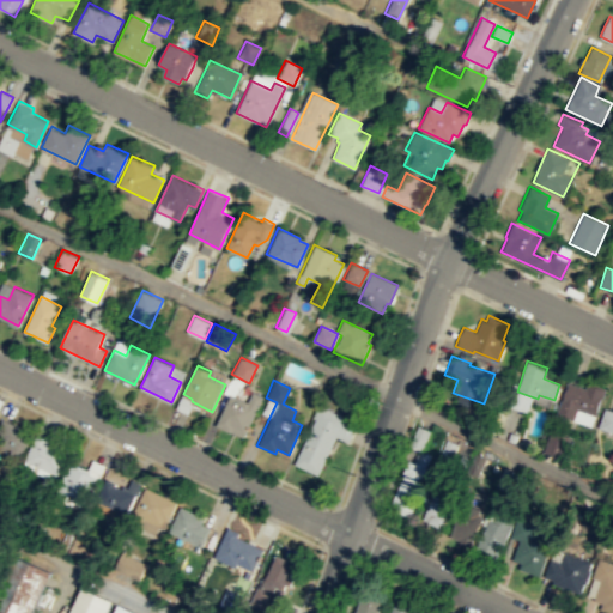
[(566,381),(584,387),(587,383),(604,389),(594,414),(577,408),(574,419),(556,413),(566,381)]
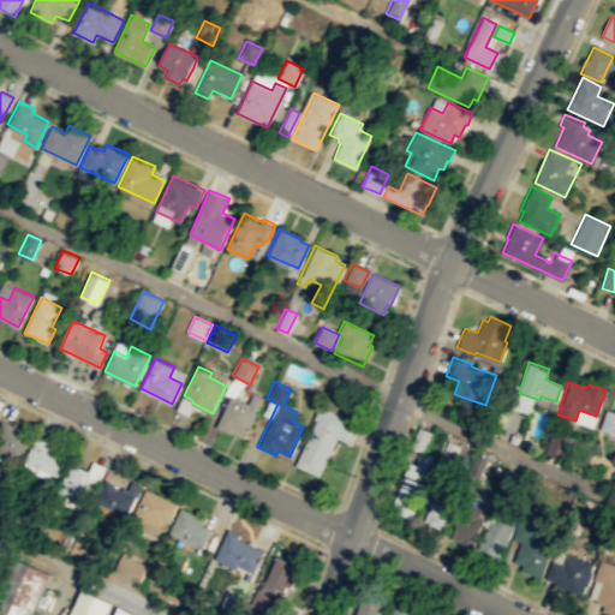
[(218,425),(232,394),(249,402),(255,392),(264,398),(245,437),(218,425)]
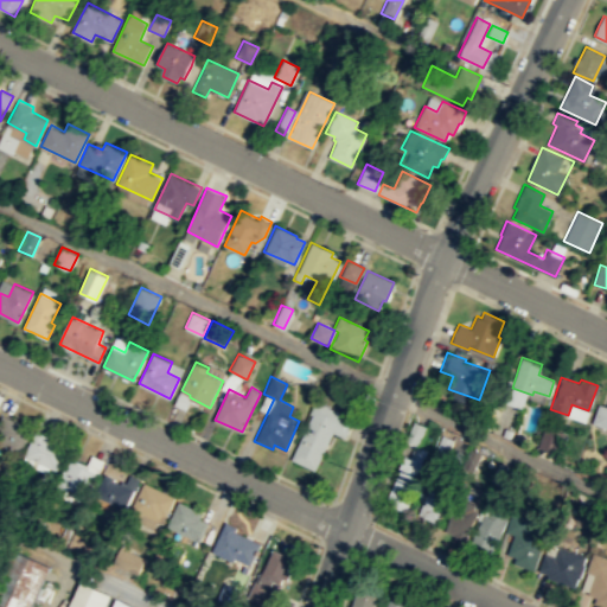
[(314,471),(291,459),(311,414),(308,413),(314,401),(353,419),(344,438),(332,432),(314,471)]
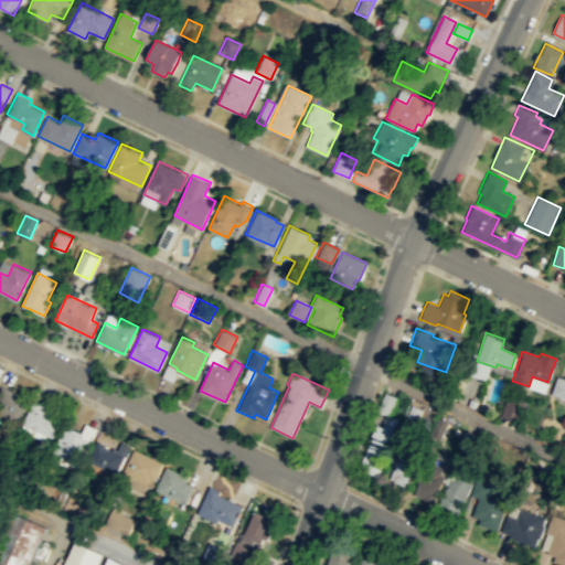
[(557,375),(564,379),(564,397),(551,393),(557,375)]
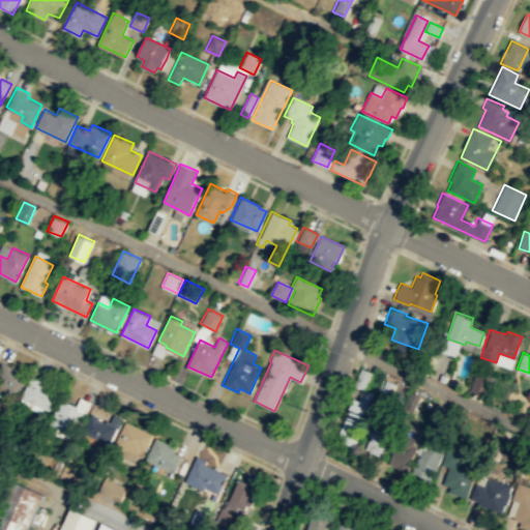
[(0,366),(2,361),(28,374),(19,394),(8,390),(9,387),(0,382),(0,366)]
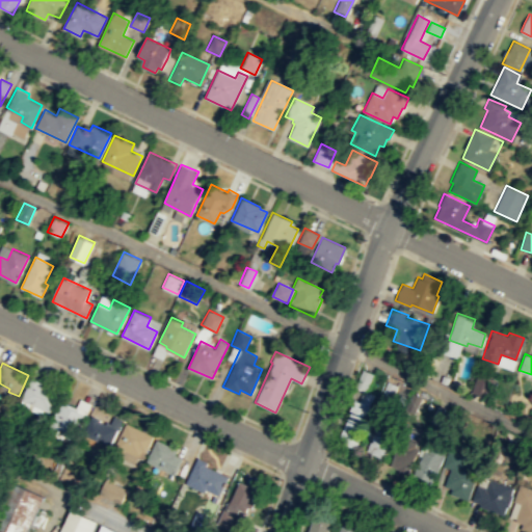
[(363,369),(373,373),(365,390),(354,386),(363,369)]
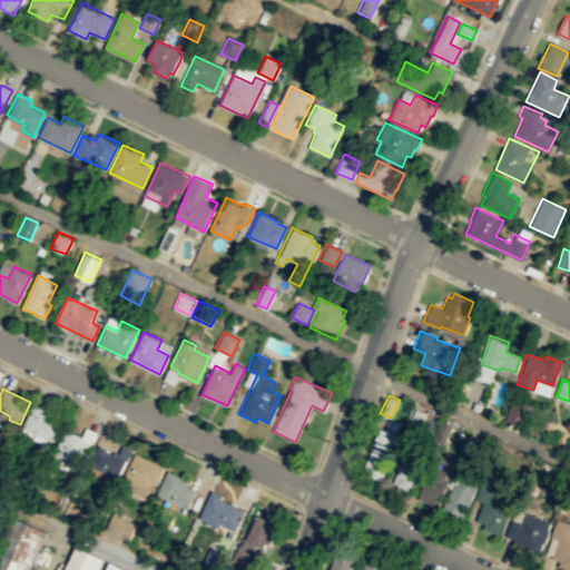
[(504,420),(511,401),(530,406),(524,425),(504,420)]
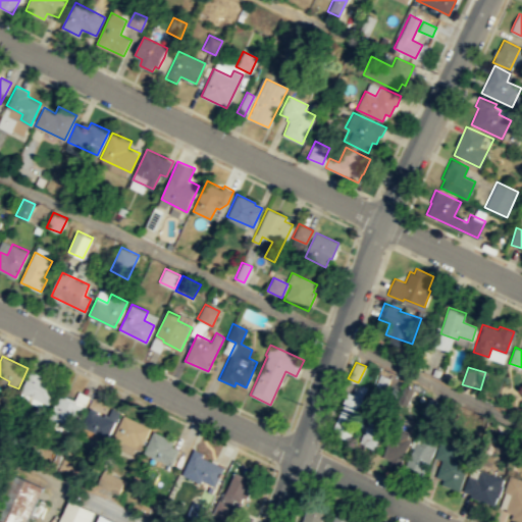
[(58,384),(49,404),(21,390),(32,369),(42,374),(41,376),(58,384)]
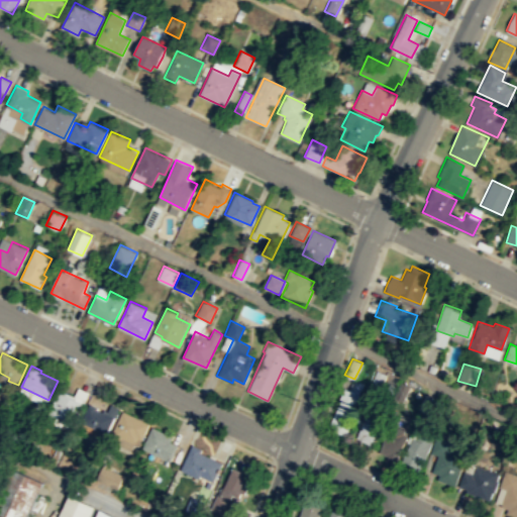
[(386,374),(378,390),(369,386),(377,370),(386,374)]
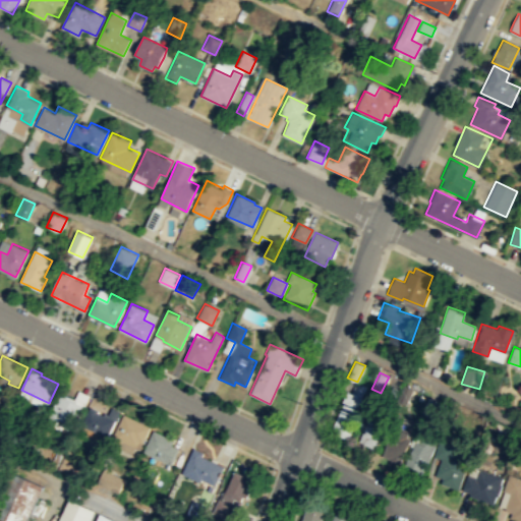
[(412,389),(405,405),(396,400),(403,385),(412,389)]
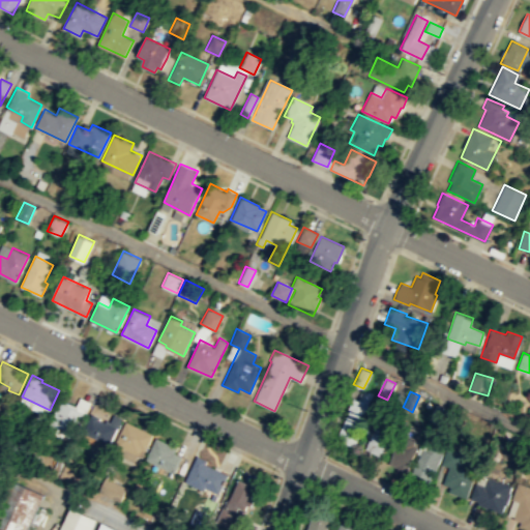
[(85,412),(76,433),(50,421),(61,398),(79,406),(78,409),(85,412)]
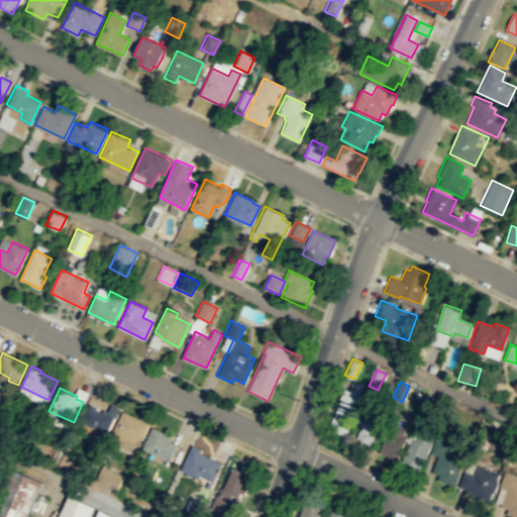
[(357,395),(343,388),(339,398),(341,398),(329,423),(333,426),(331,429),(344,436),(351,420),(350,420),(354,411),(351,410),(357,395)]
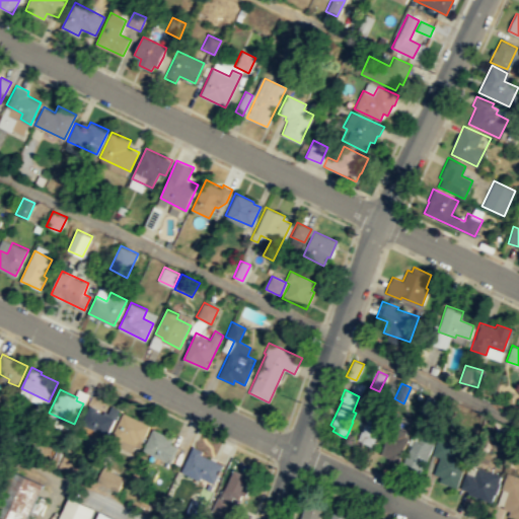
[(433,418),(440,401),(427,394),(420,411),(433,418)]
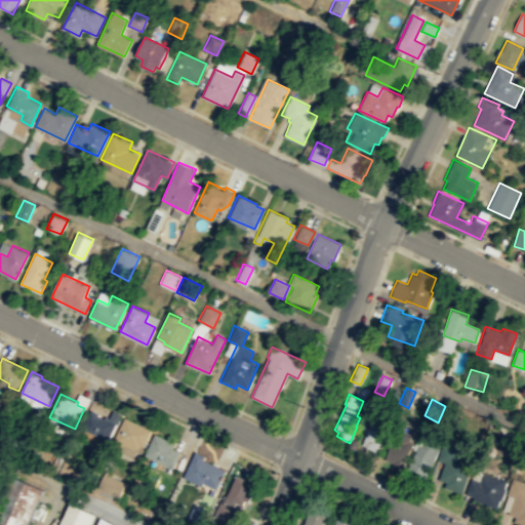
[(109,440),(117,423),(91,411),(84,430),(109,440)]
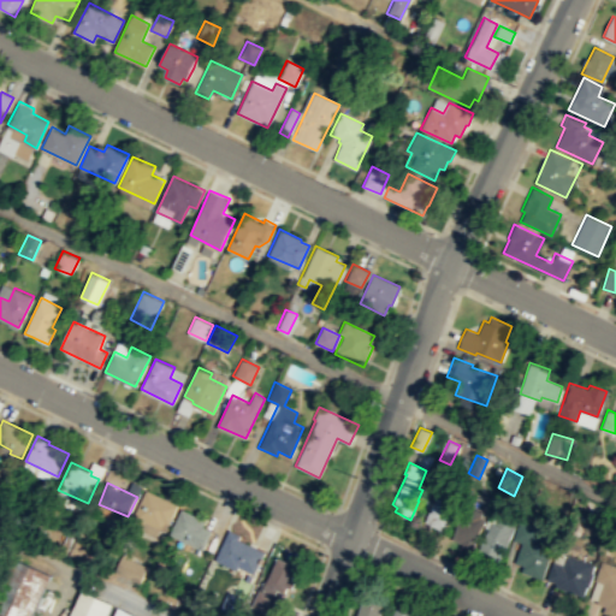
[(147,489),(178,503),(166,529),(135,516),(147,489)]
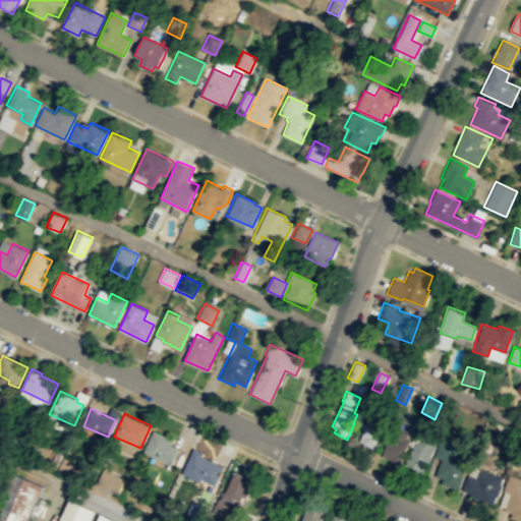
[(374,449),(388,421),(371,413),(357,441),(374,449)]
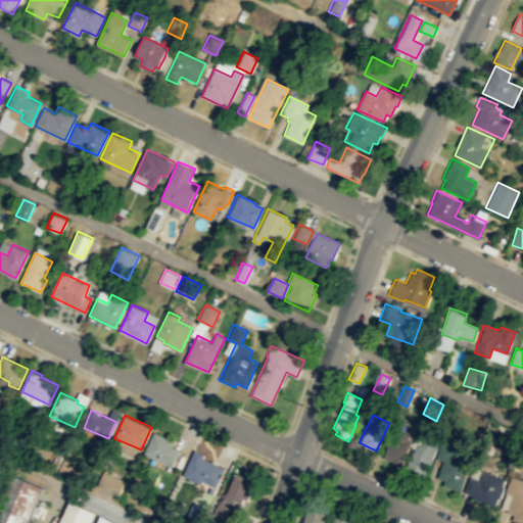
[(154,432),(175,442),(172,446),(180,450),(173,467),(144,453),(154,432)]
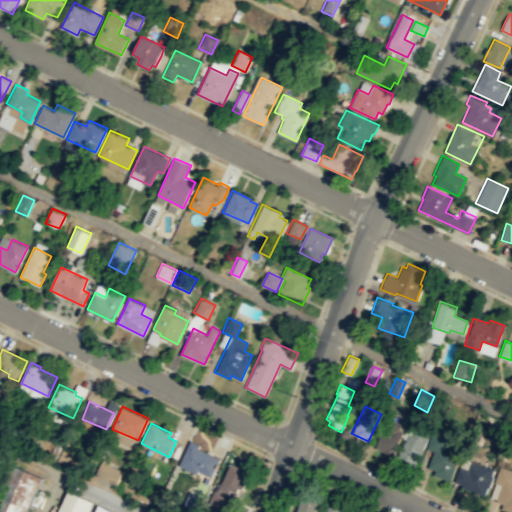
[(391,456),(403,432),(385,423),(374,447),(391,456)]
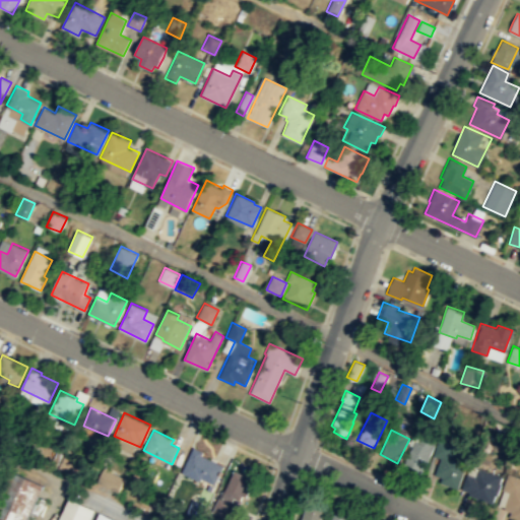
[(419,437),(435,443),(420,473),(402,465),(414,441),(417,442),(419,437)]
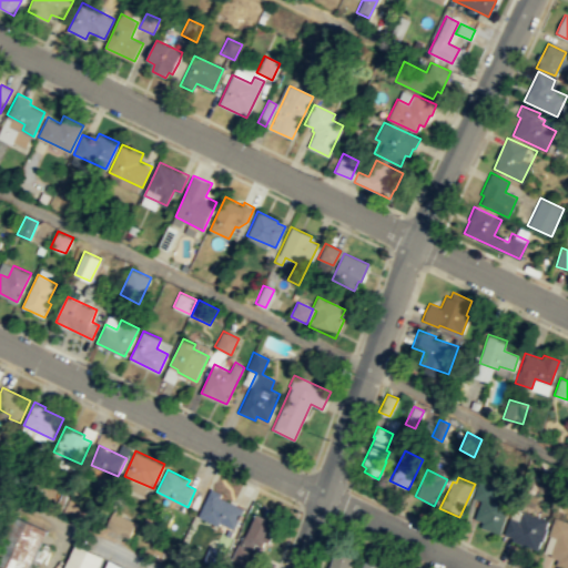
[(499,534),(509,503),(494,497),(497,486),(478,479),(473,497),(480,500),(474,519),(482,521),(479,527),(499,534)]
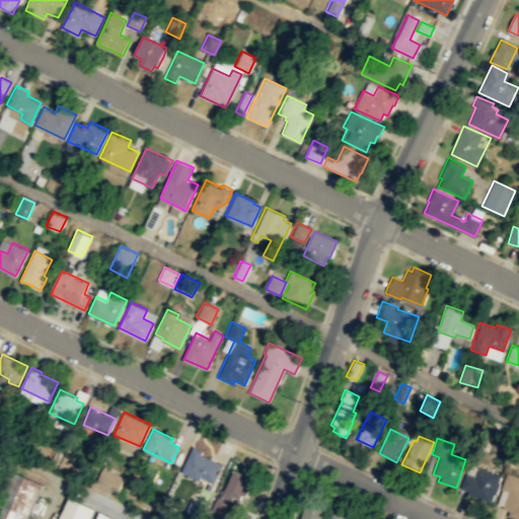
[(222,464),(214,483),(200,476),(199,479),(180,470),(193,445),(202,449),(201,453),(222,464)]
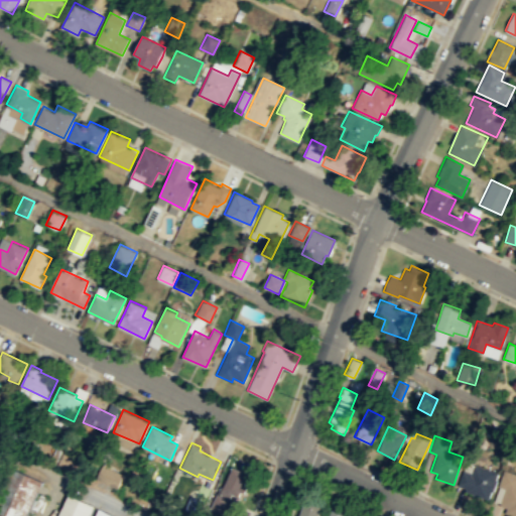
[(124,474),(118,488),(97,478),(105,462),(112,466),(111,468),(124,474)]
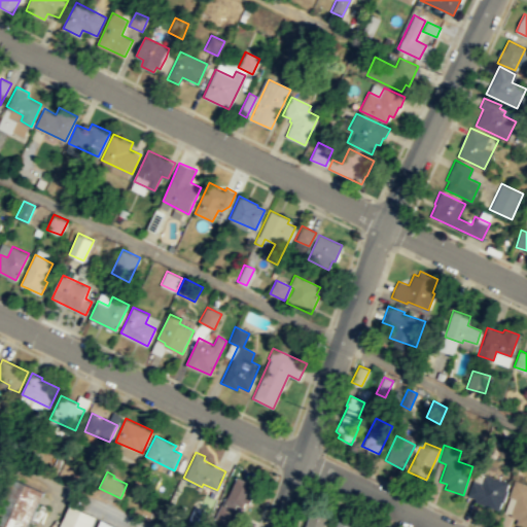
[(498,510),(508,483),(484,475),(481,484),(472,481),(467,495),(476,498),(473,501),(498,510)]
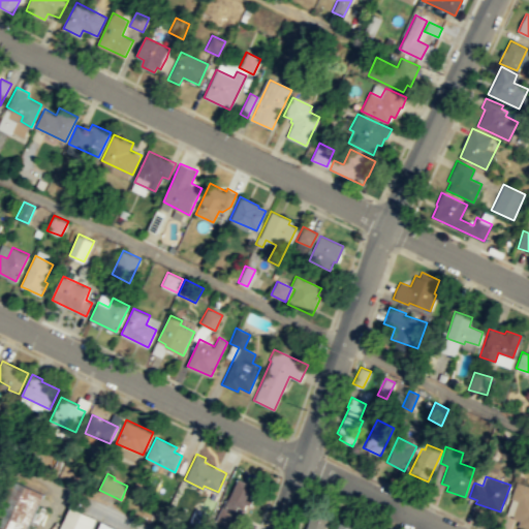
[(27,528),(44,494),(12,477),(0,503),(0,528),(27,528)]
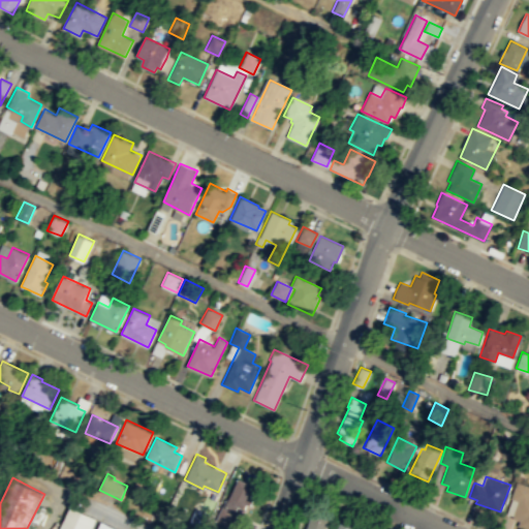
[(253,485),(243,508),(237,505),(235,509),(224,505),(237,477),(253,485)]
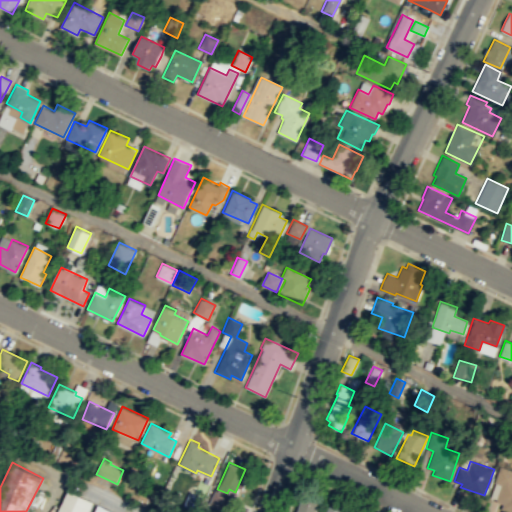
[(511,511),(511,469),(500,465),(494,481),(501,483),(496,500),(503,503),(501,508),(511,511)]
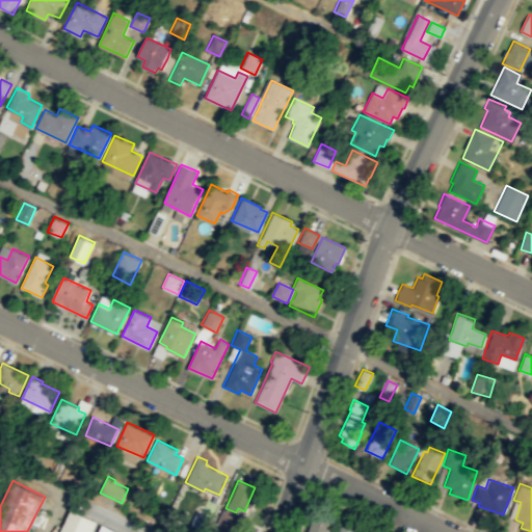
[(222,507),(240,515),(235,530),(216,522),(222,507)]
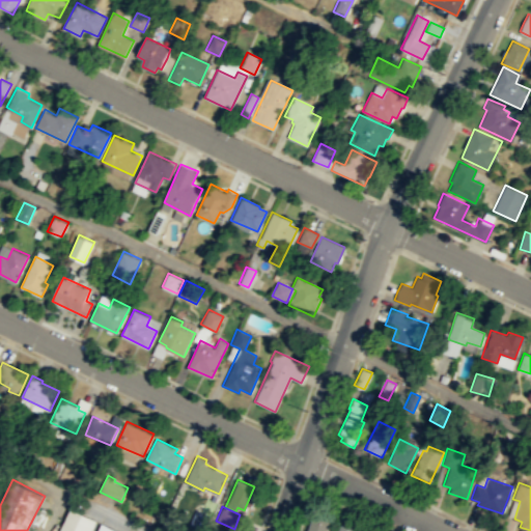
[(95,520),(89,530),(58,530),(70,507),(95,520)]
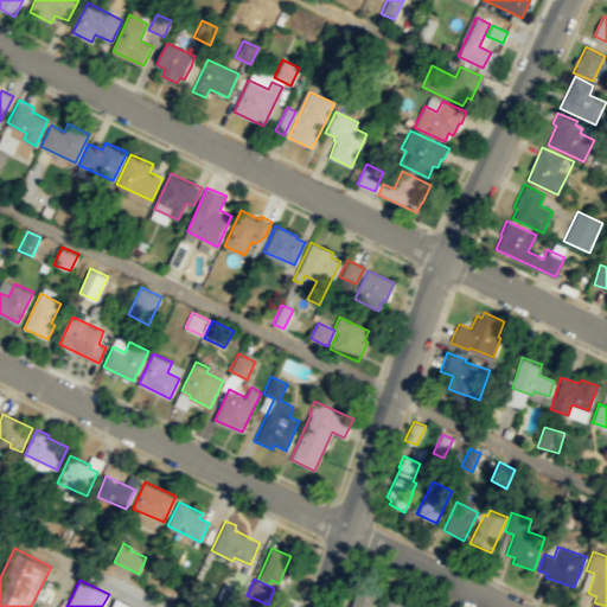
[(224,582),(235,587),(225,606),(215,602),(224,582)]
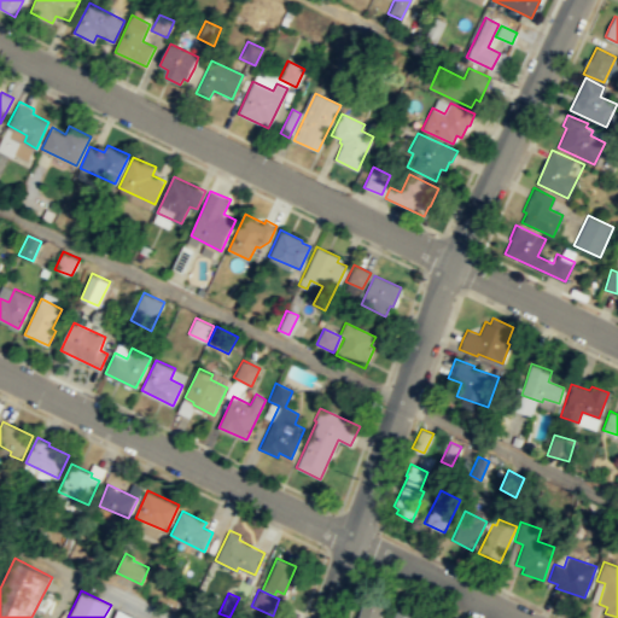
[(354,617),(379,617),(383,607),(362,601),(356,617),(355,616),(354,617)]
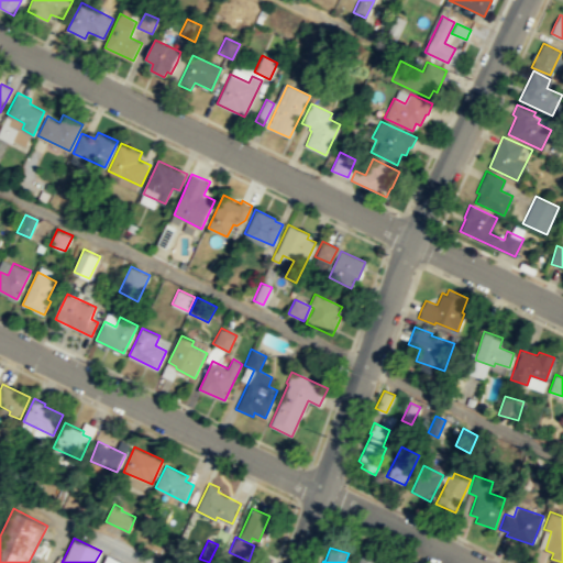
[(128,562),(102,562),(108,553),(128,562)]
